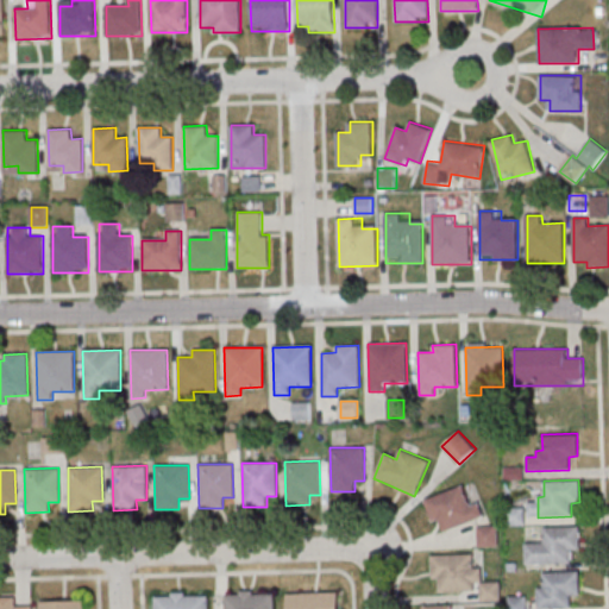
[(446,529),(485,518),(481,501),(471,504),(464,485),(425,497),(432,522),(443,519),(446,529)]
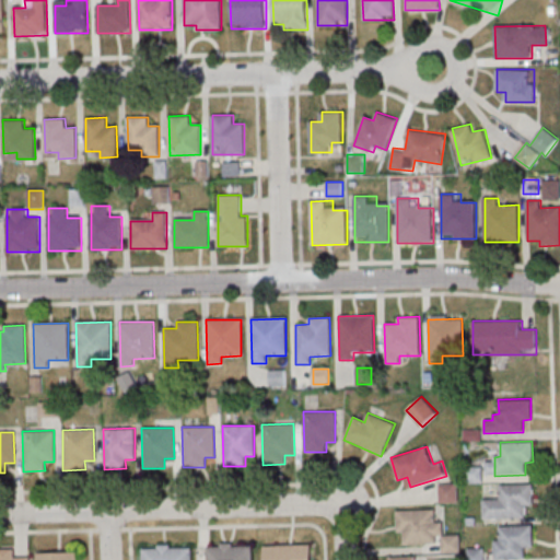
[(458,502),(458,482),(440,482),(440,502),(458,502)]
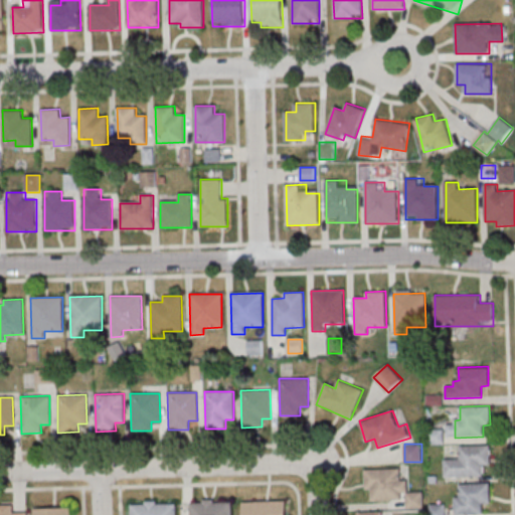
[(459,447),(489,446),(489,465),(482,465),(483,476),(455,477),(454,460),(460,460),(459,447)]
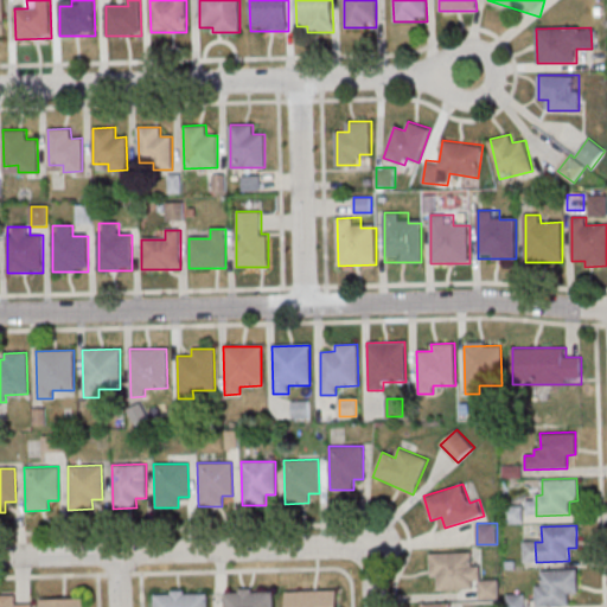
[(499,599),(499,579),(483,580),(481,564),(472,564),(471,551),(430,553),(432,589),(479,588),(479,599),(499,599)]
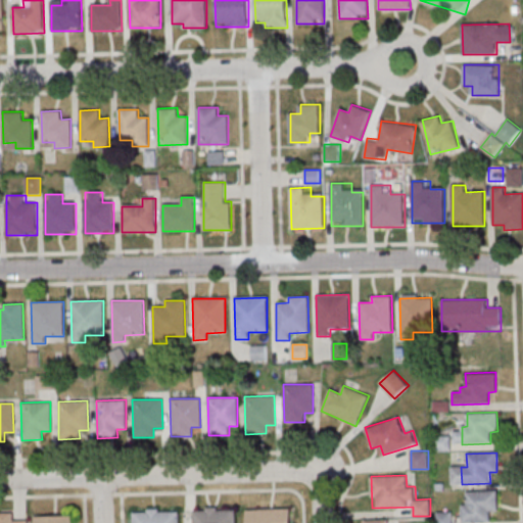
[(467,491),(496,490),(497,511),(490,511),(490,522),(462,522),(461,506),(467,506),(467,491)]
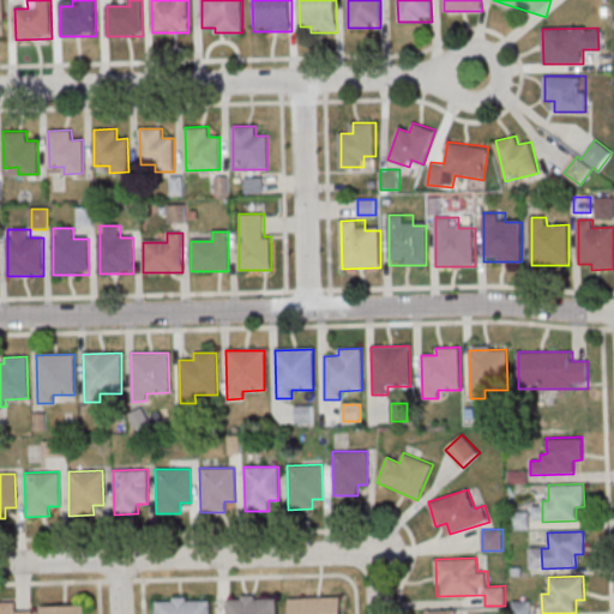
[(276,613),(277,596),(228,596),(228,613),(276,613)]
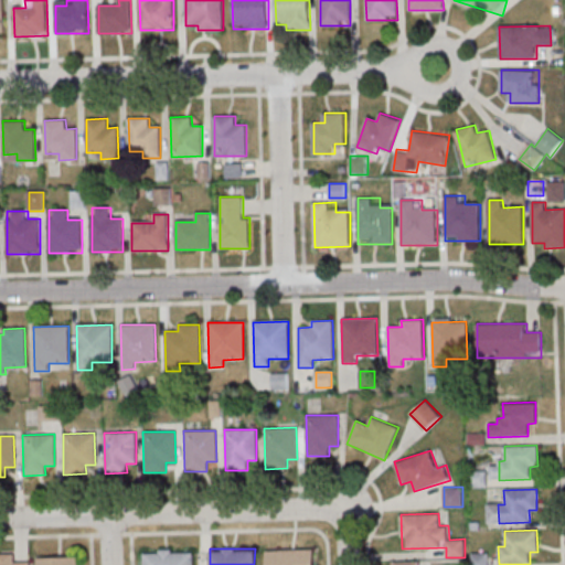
[(144,550),(144,564),(193,564),(194,550),(144,550)]
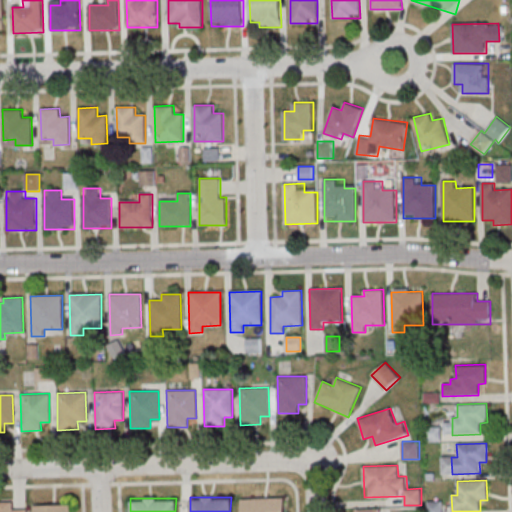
[(241,499),(241,511),(284,511),(285,498),(241,499)]
